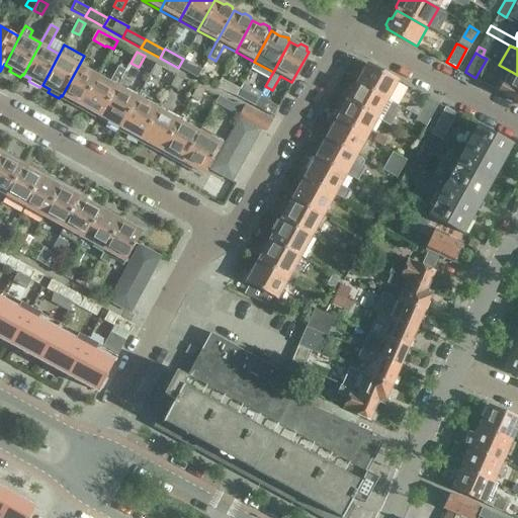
[(178,68),(196,78),(201,69),(183,59),(178,68)]
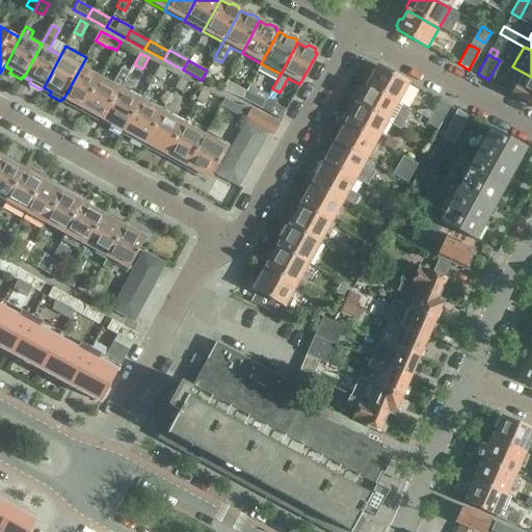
[(169,69),(161,64),(156,76),(163,80),(169,69)]
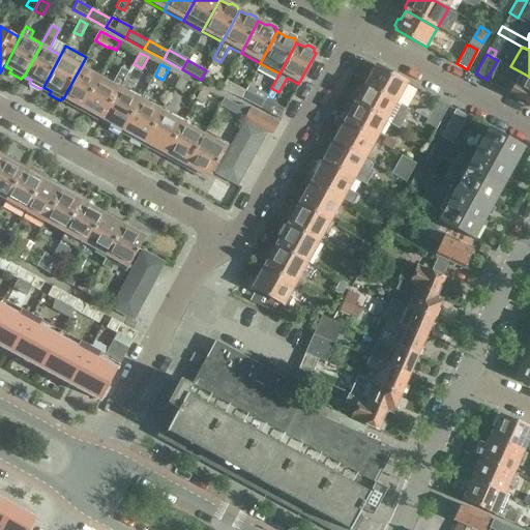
[(81,66),(63,98),(70,102),(68,105),(81,112),(100,77),(81,66)]
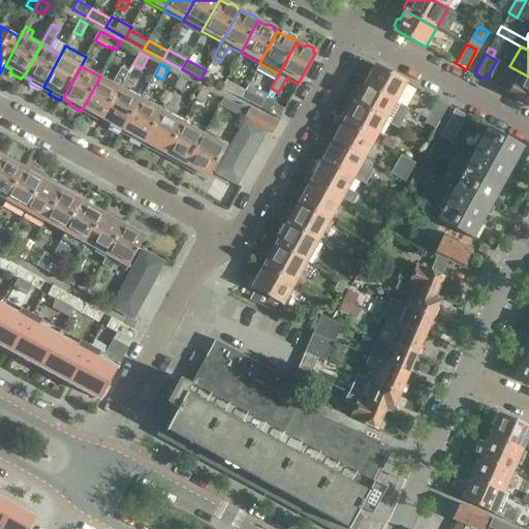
[(368,78),(364,85),(396,102),(404,88),(403,88),(405,84),(374,66),(373,67),(370,68),(367,75),(368,78)]
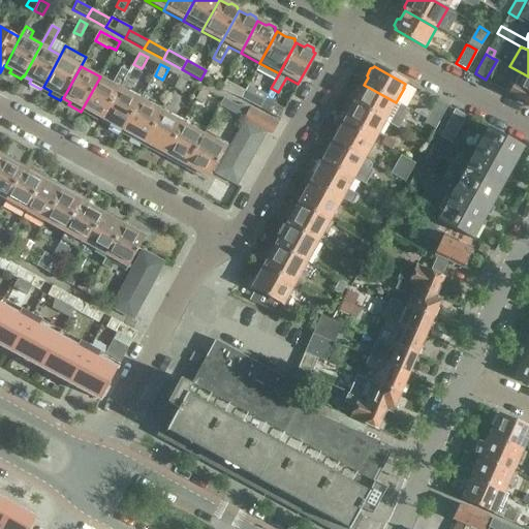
[(100,76),(81,112),(92,118),(94,115),(102,120),(120,88),(119,87),(127,72),(120,67),(112,83),(100,76)]
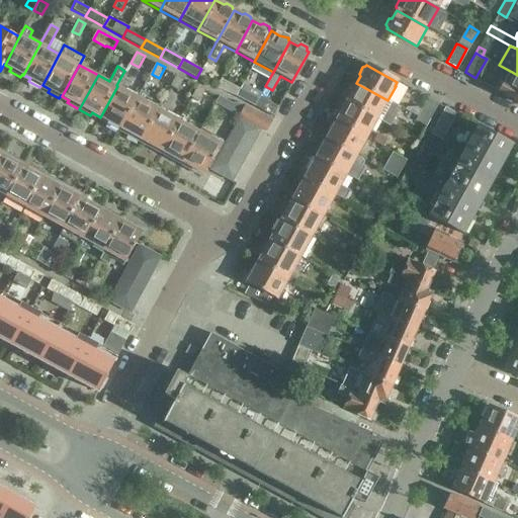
[(503,82),(498,91),(517,101),(517,75),(512,72),(510,71),(504,82),(503,82)]
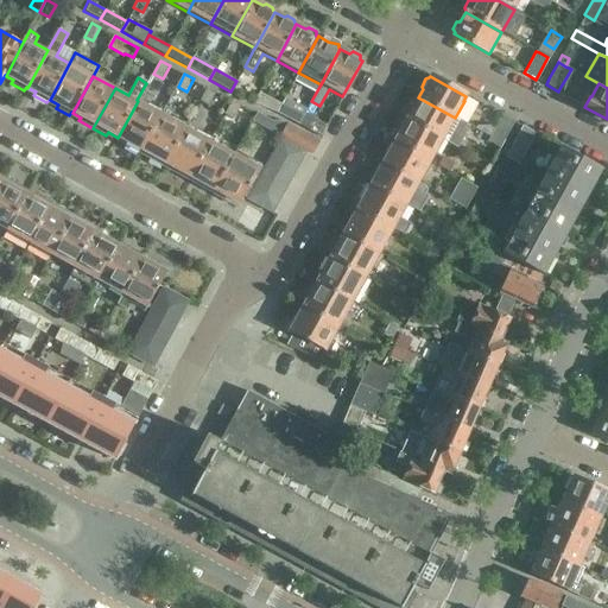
[(219,93),(209,87),(202,100),(211,105),(219,93)]
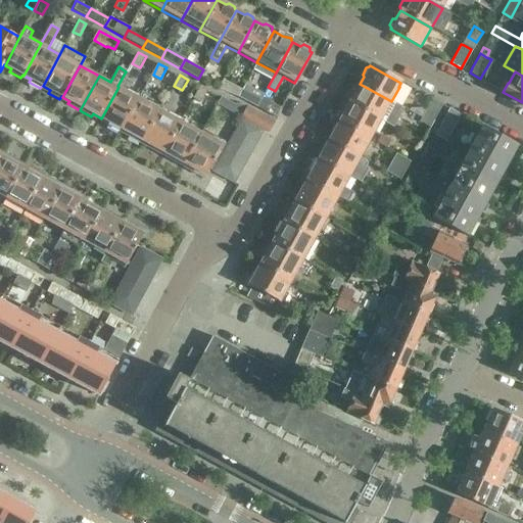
[(119,87),(101,119),(107,122),(106,125),(116,131),(119,128),(122,130),(141,95),(130,89),(133,85),(124,80),(119,87)]
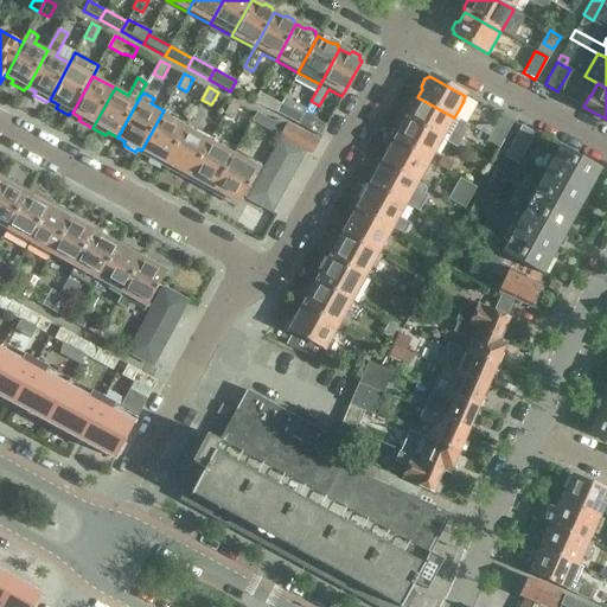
[(259,93),(253,103),(275,113),(280,104),(259,93)]
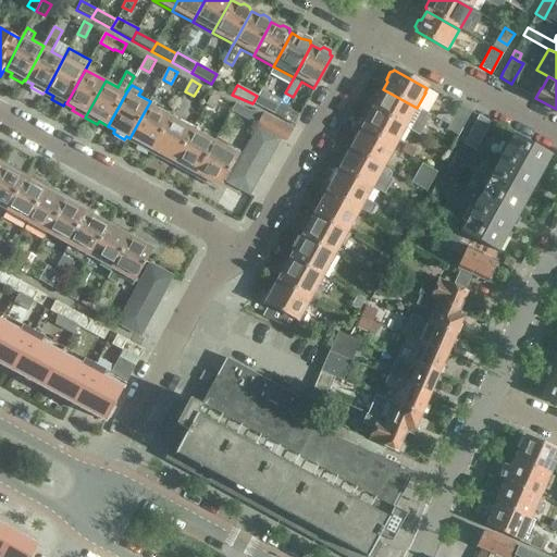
[(376,101),(372,108),(407,127),(417,108),(383,89),(382,91),(379,91),(374,98),(376,101)]
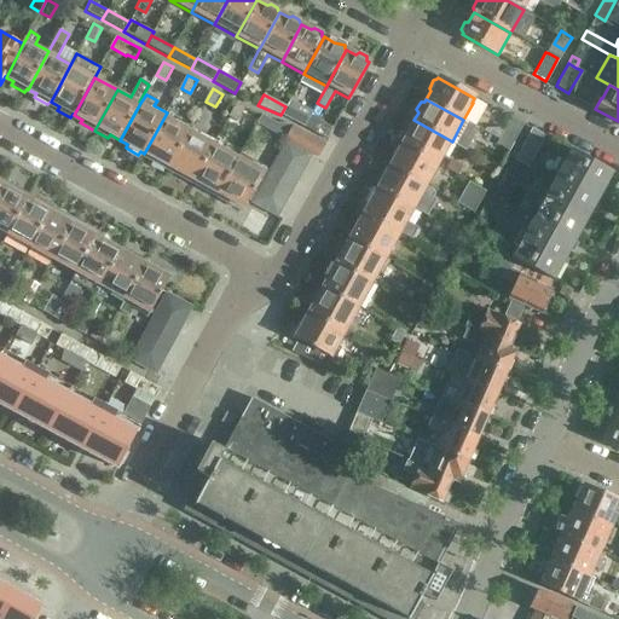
[(247,108),(237,102),(230,115),(239,120),(247,108)]
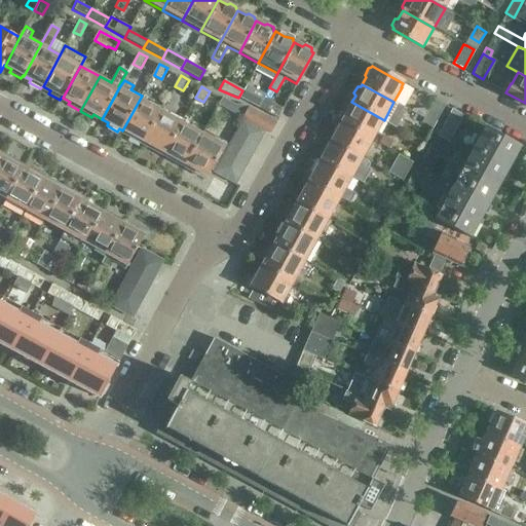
[(242,90),(238,98),(258,108),(262,101),(242,90)]
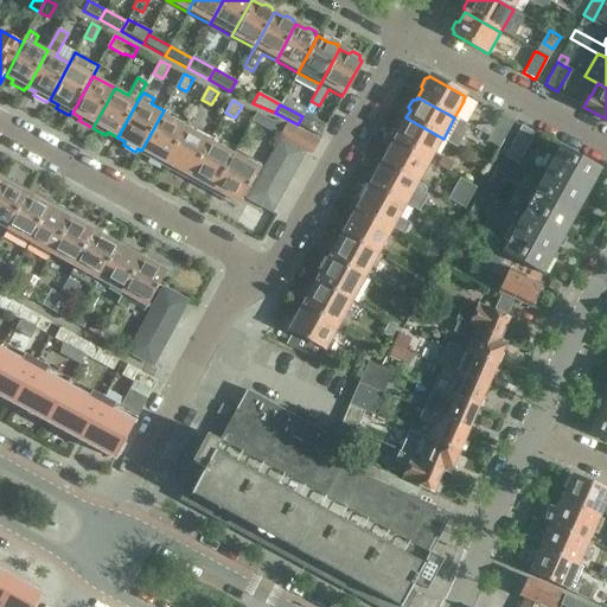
[(164,110),(141,151),(149,154),(147,158),(160,165),(161,161),(166,164),(186,127),(172,120),(176,113),(166,107),(164,110)]
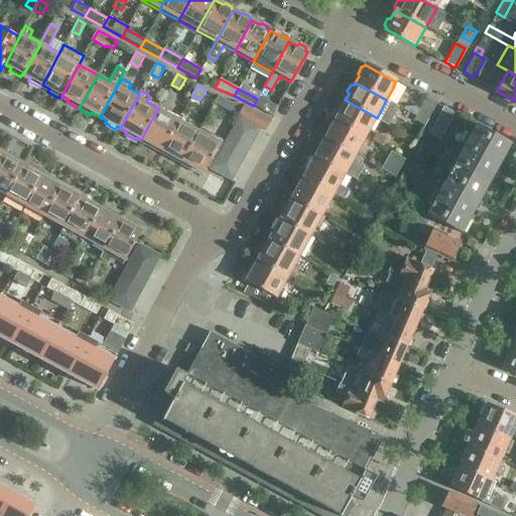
[(230,102),(218,96),(214,103),(225,110),(230,102)]
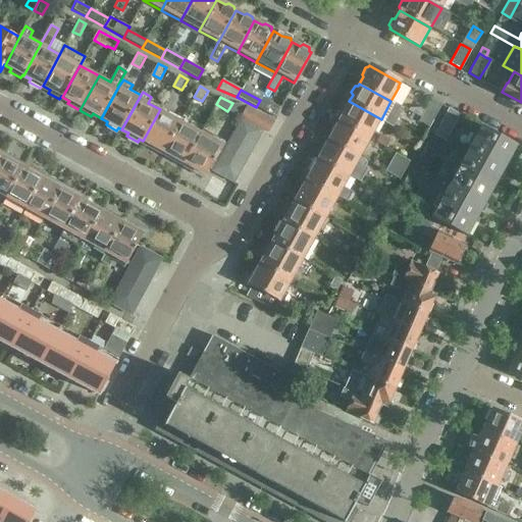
[(430,99),(428,103),(418,121),(428,127),(438,110),(441,105),(430,99)]
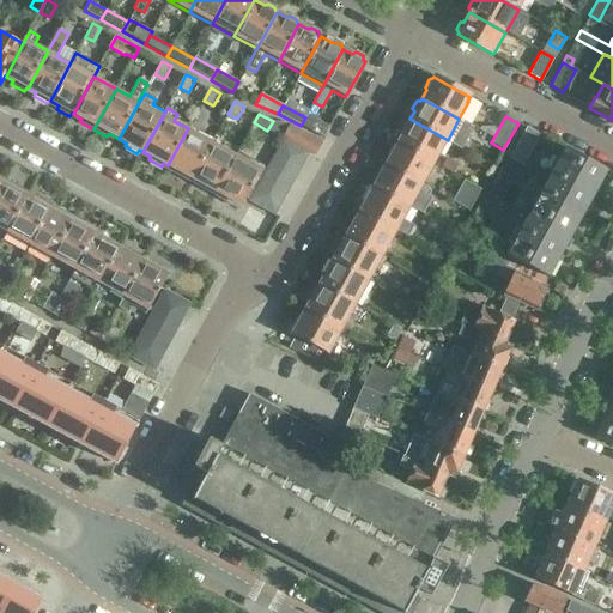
[(402,134),(398,141),(435,163),(448,140),(410,119),(408,122),(405,123),(400,129),(402,134)]
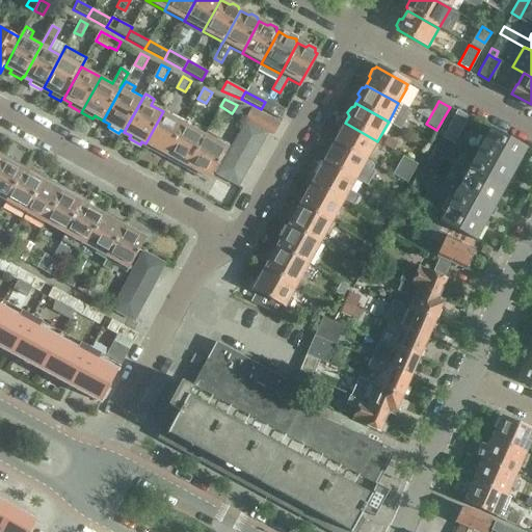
[(232,113),(244,120),(266,132),(267,131),(272,134),(277,124),(272,121),(273,120),(250,108),(244,106),(239,106),(237,105),(232,113)]
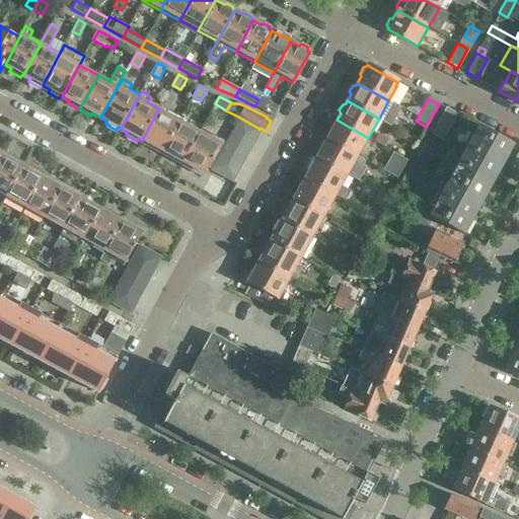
[(442,113),(431,134),(442,141),(457,115),(445,107),(442,113)]
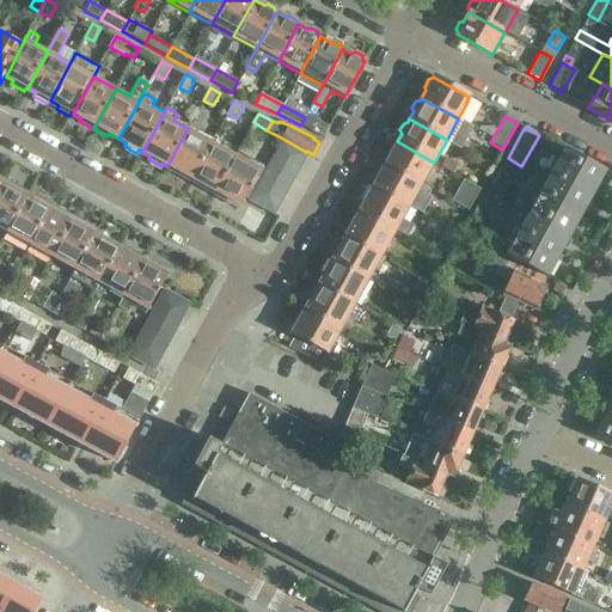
[(188,128),(167,165),(175,170),(172,173),(185,179),(187,176),(191,178),(212,142),(188,128)]
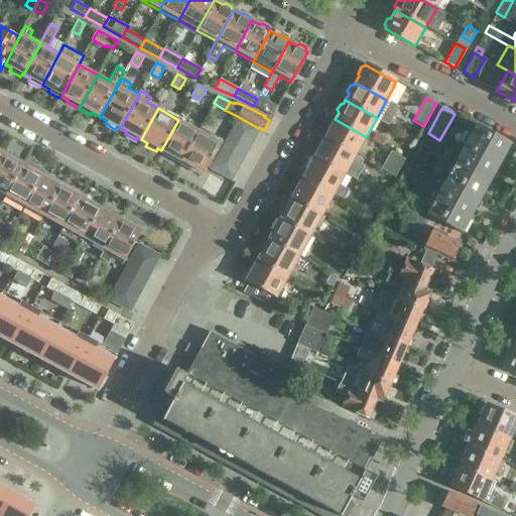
[(237,116),(232,126),(253,138),(258,128),(237,116)]
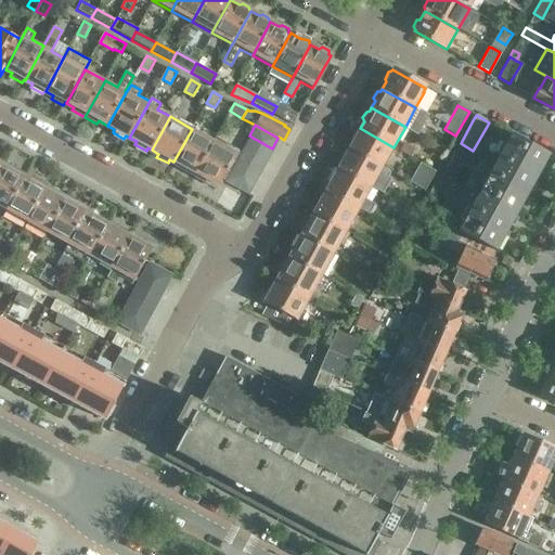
[(352,141),(349,147),(383,167),(394,147),(360,128),(359,130),(355,131),(351,138),(352,141)]
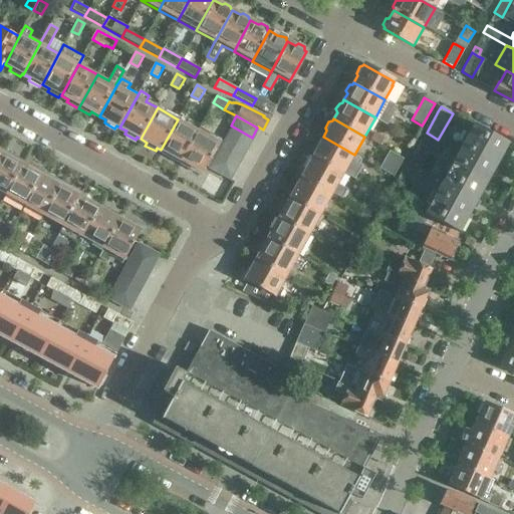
[(178,119),(161,150),(167,154),(166,157),(176,163),(178,160),(181,162),(198,131),(178,119)]
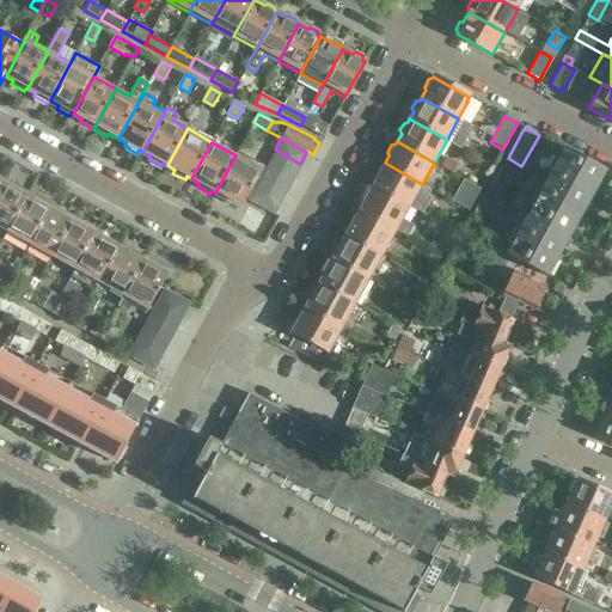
[(564,148),(544,184),(585,207),(605,170),(564,148)]
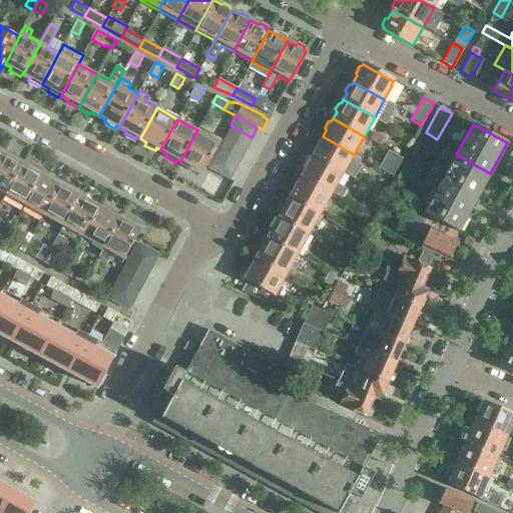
[(230,125),(224,136),(246,148),(251,137),(230,125)]
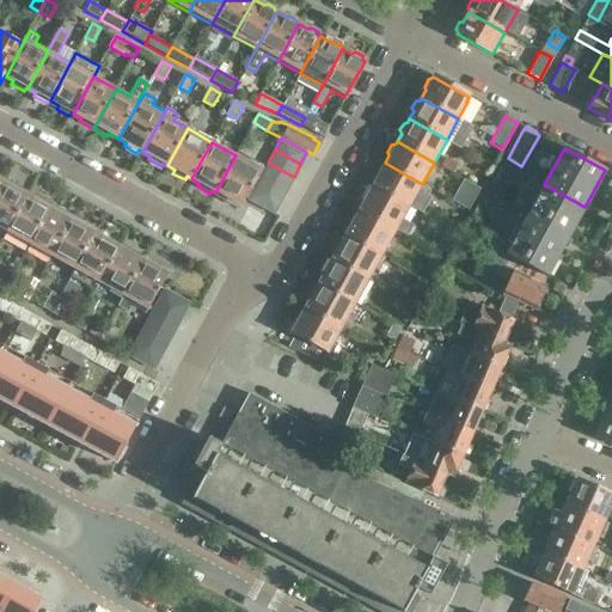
[(236,155),(215,193),(224,196),(221,200),(234,207),(237,203),(240,206),(263,165),(238,151),(236,155)]
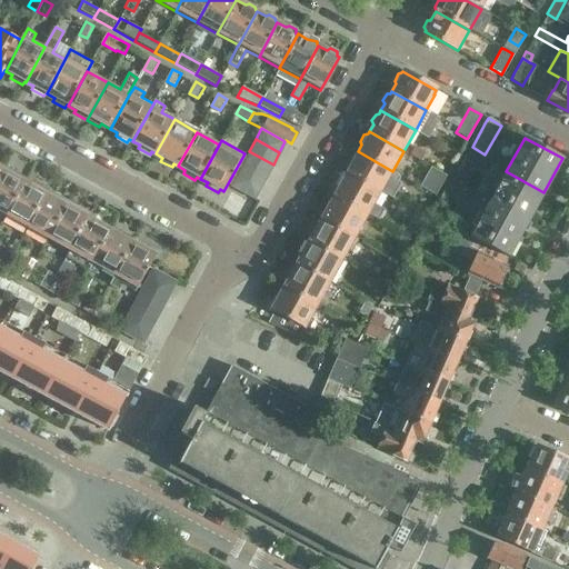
[(415,147),(410,155),(421,161),(426,153),(415,147)]
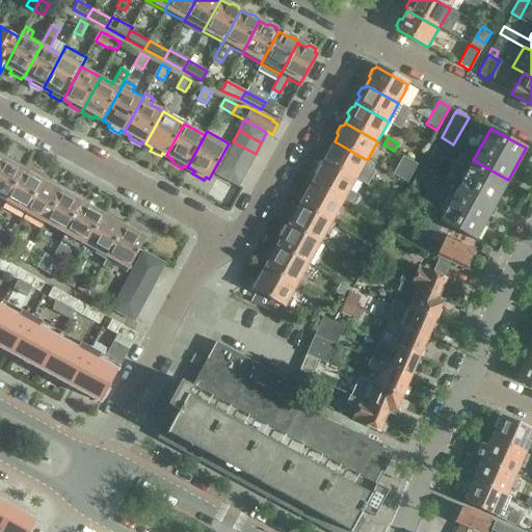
[(233,141),(227,152),(249,164),(256,154),(233,141)]
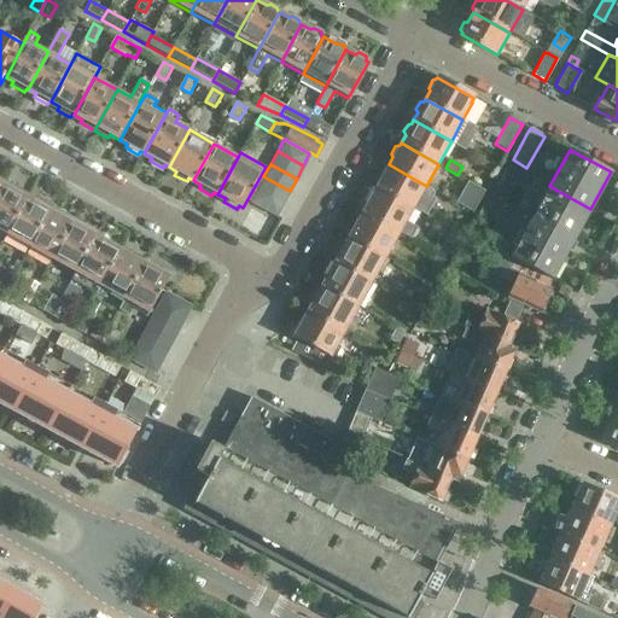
[(380,179),(377,187),(414,209),(426,215),(437,197),(435,196),(436,193),(435,192),(435,191),(426,186),(389,164),(388,168),(383,168),(379,175),(380,179)]
